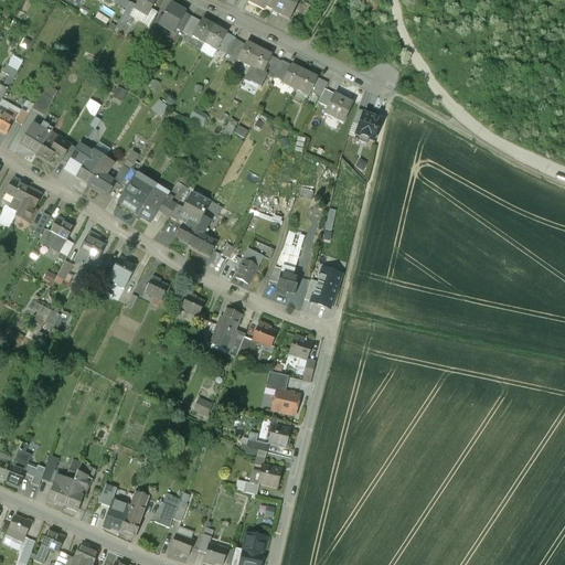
[(156,0),(138,0),(135,7),(134,9),(147,17),(156,0)]
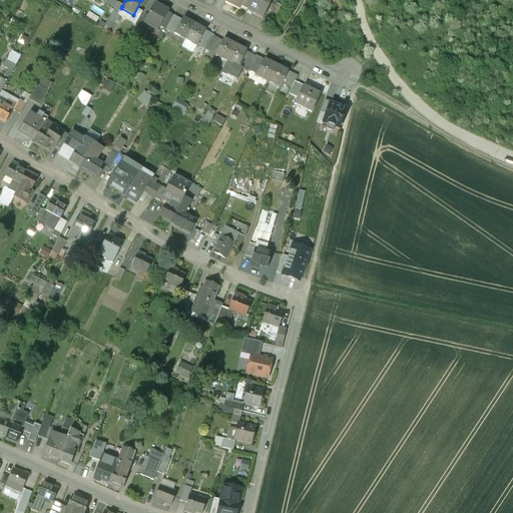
[(251,0),(226,0),(224,4),(231,8),(233,5),(245,12),(245,11),(251,0)]
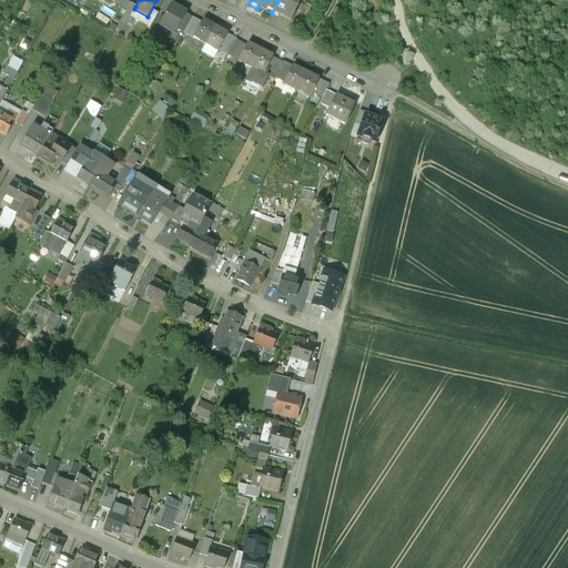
[(279,0),(272,12),(291,21),(300,0),(279,0)]
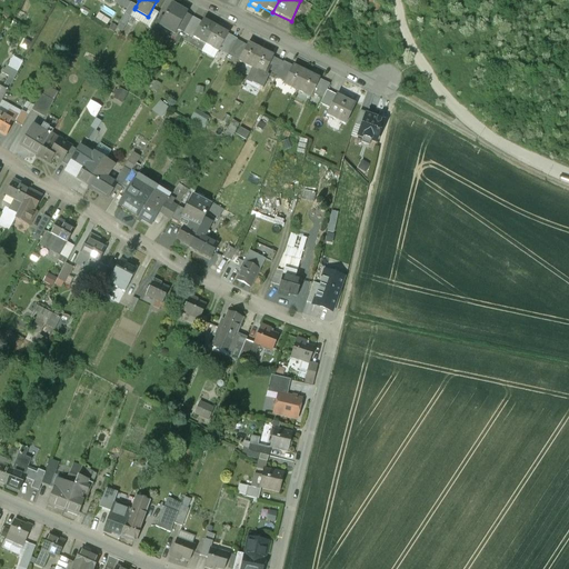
[(130,3),(120,21),(127,23),(135,9),(136,7),(130,3)]
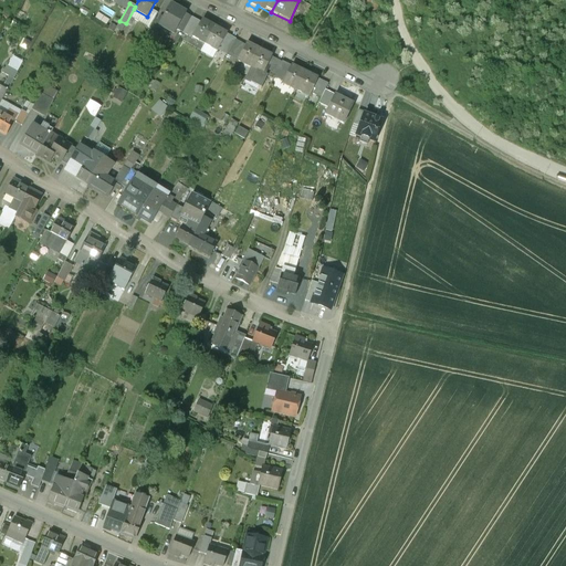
[(187,13),(170,4),(159,24),(175,33),(177,29),(186,14),(187,13)]
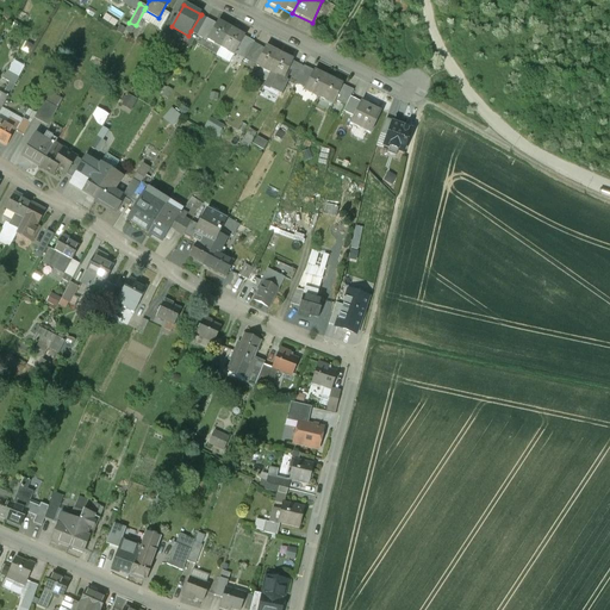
[(200,16),(191,31),(197,35),(206,19),(200,16)]
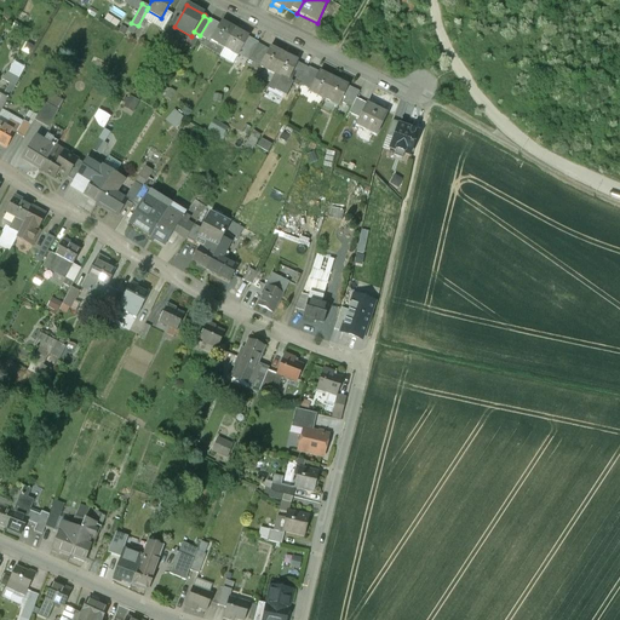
[(210,19),(200,35),(208,40),(212,32),(214,33),(219,26),(210,19)]
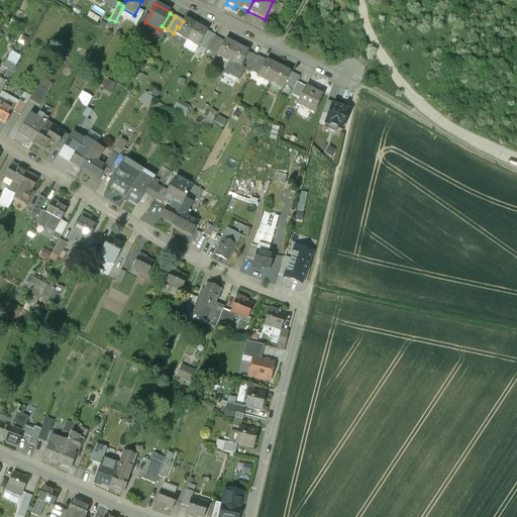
[(196,25),(184,19),(183,21),(179,27),(176,33),(187,39),(196,25)]
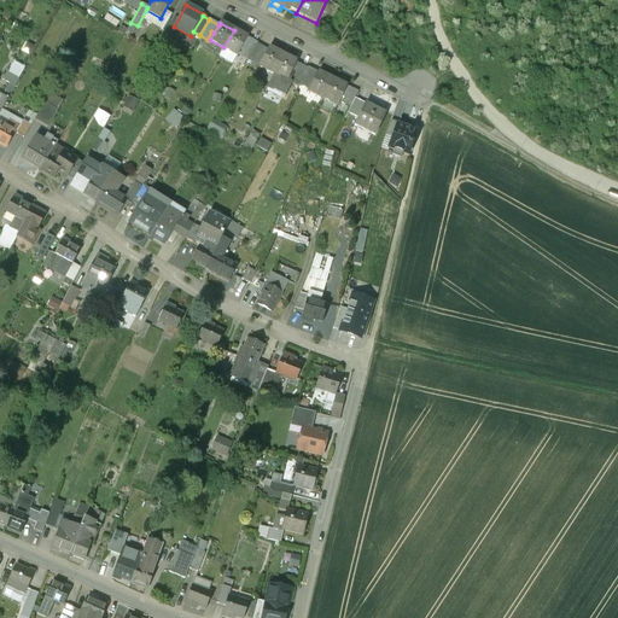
[(246,38),(234,30),(223,47),(237,56),(246,38)]
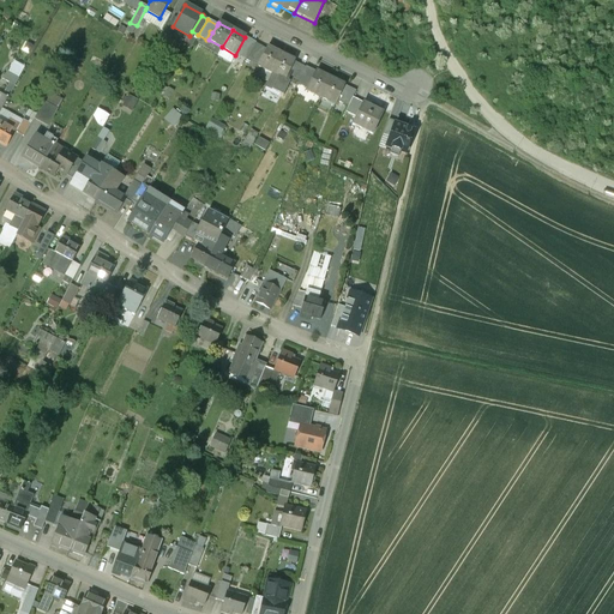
[(250,41),(242,55),(247,58),(248,56),(256,44),(250,41)]
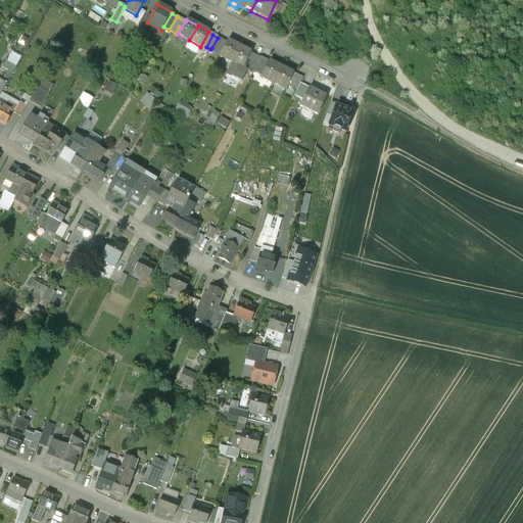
[(223,41),(218,38),(211,48),(218,51),(223,41)]
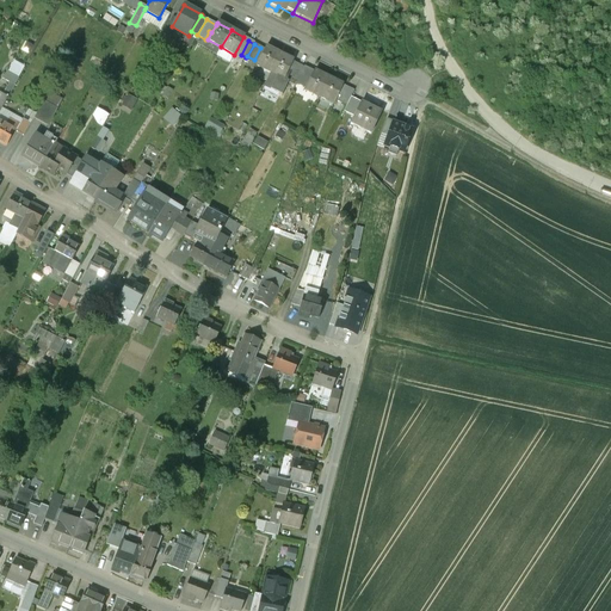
[(279,55),(265,48),(257,66),(264,69),(260,78),(266,80),(279,55)]
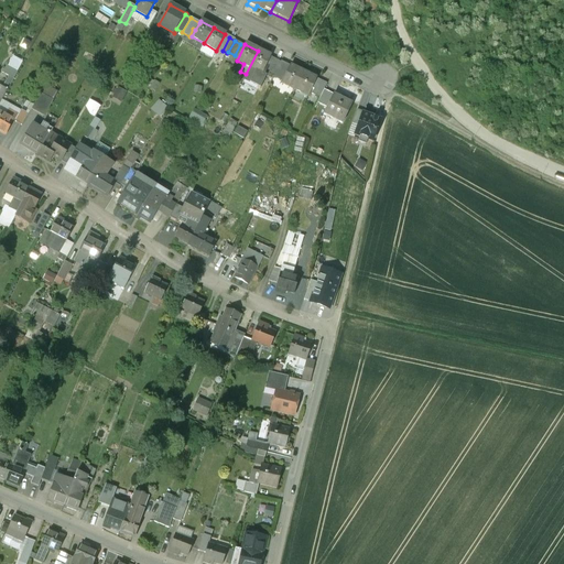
[(246,74),(243,80),(260,88),(266,77),(264,76),(268,67),(266,66),(270,57),(258,51),(246,74)]
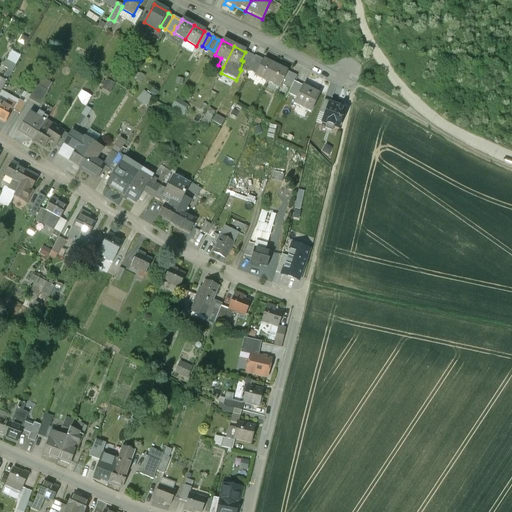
[(255,56),(245,52),(241,60),(243,61),(240,69),(241,70),(247,72),(248,70),(255,56)]
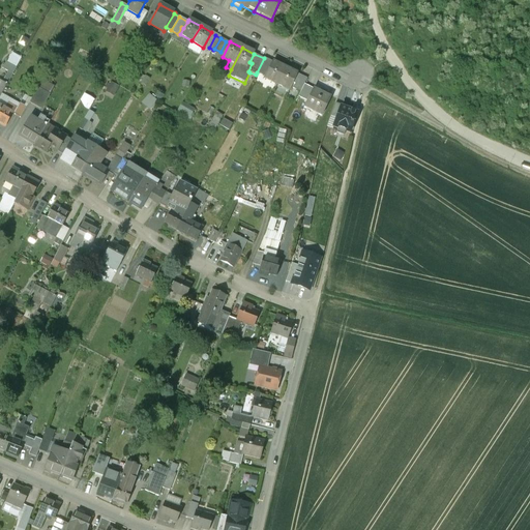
[(273,63),(264,58),(257,72),(266,77),(273,63)]
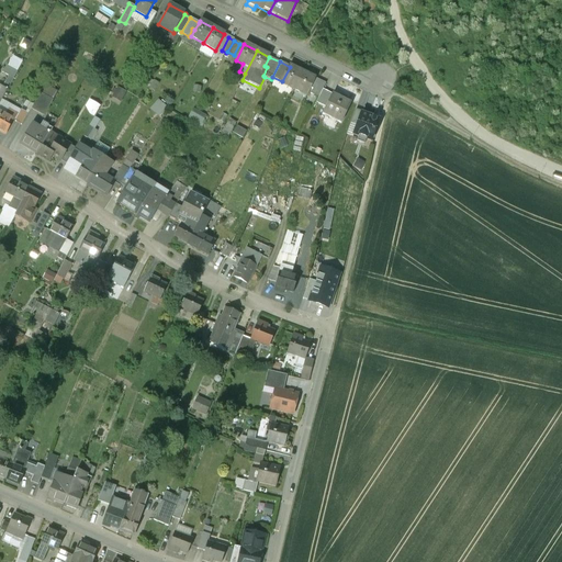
[(18,71),(6,65),(2,72),(13,79),(18,71)]
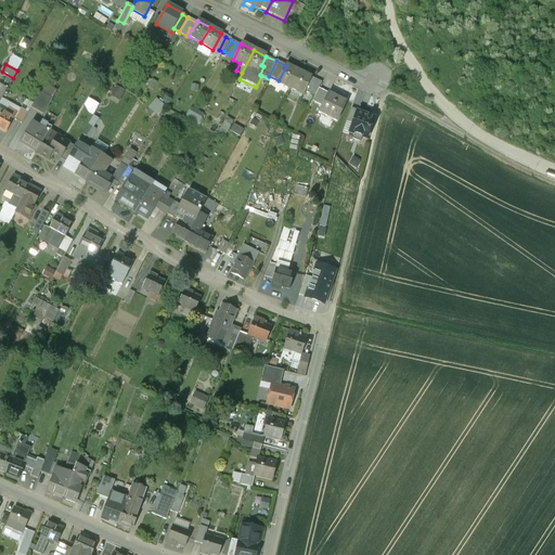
[(298,72),(286,65),(286,66),(279,80),(278,82),(291,89),(298,72)]
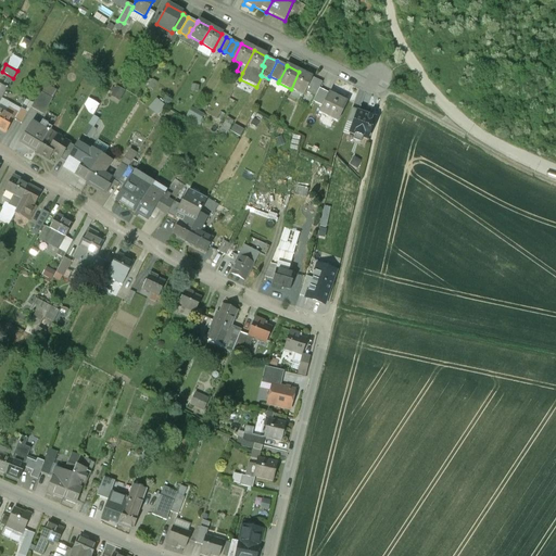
[(312,78),(299,72),(291,89),(303,95),(305,90),(312,78)]
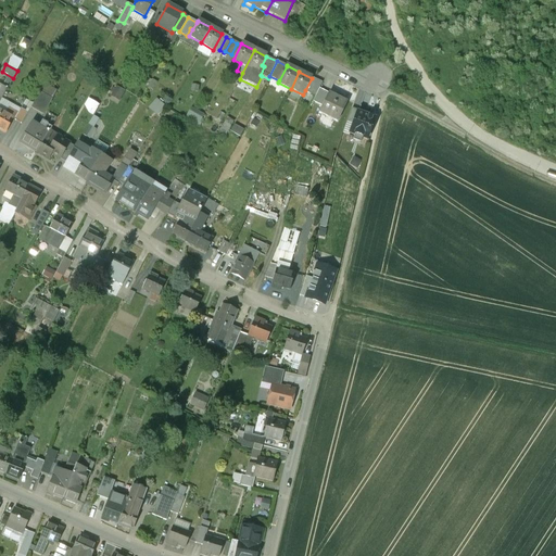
[(321,83),(312,78),(305,90),(316,96),(319,89),(321,83)]
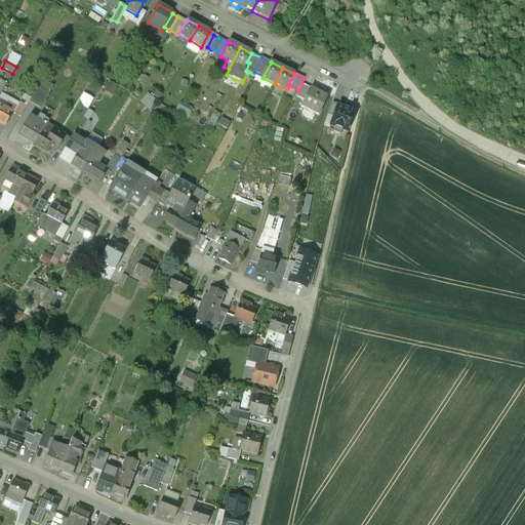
[(107,80),(103,88),(112,93),(117,84),(107,80)]
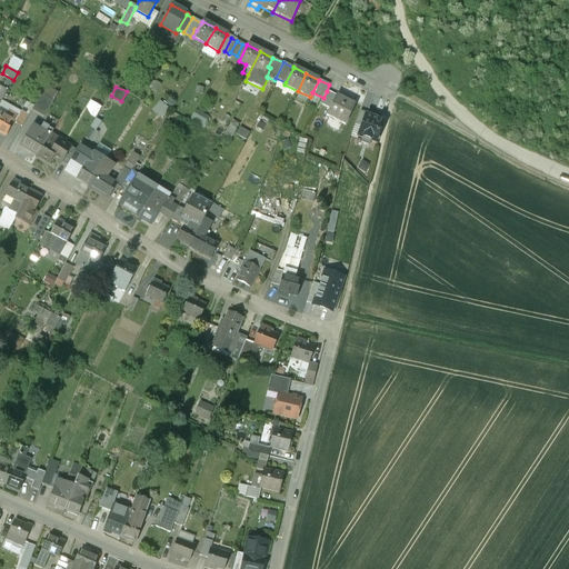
[(337,96),(327,91),(323,98),(320,102),(330,108),(337,97),(337,96)]
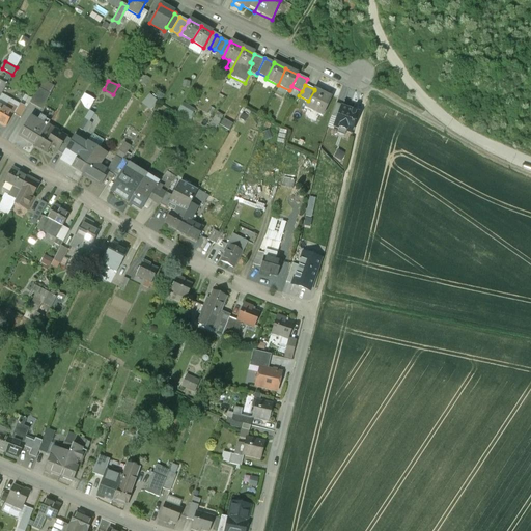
[(49,94),(37,88),(29,103),(40,109),(49,94)]
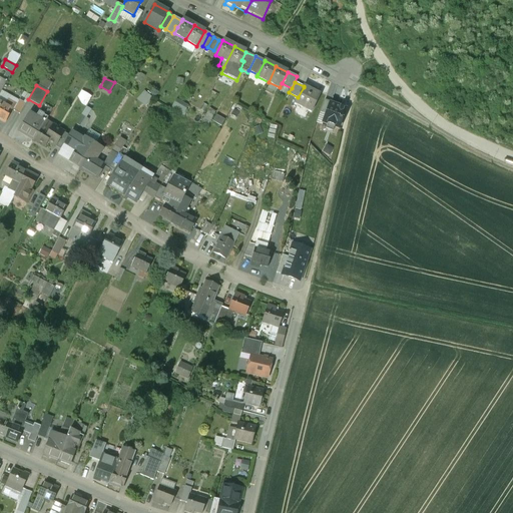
[(319,95),(304,87),(298,97),(295,104),(311,112),(319,95)]
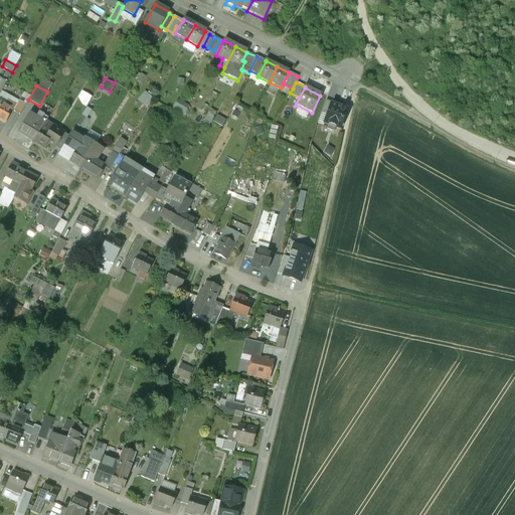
[(86,107),(91,95),(81,90),(75,102),(86,107)]
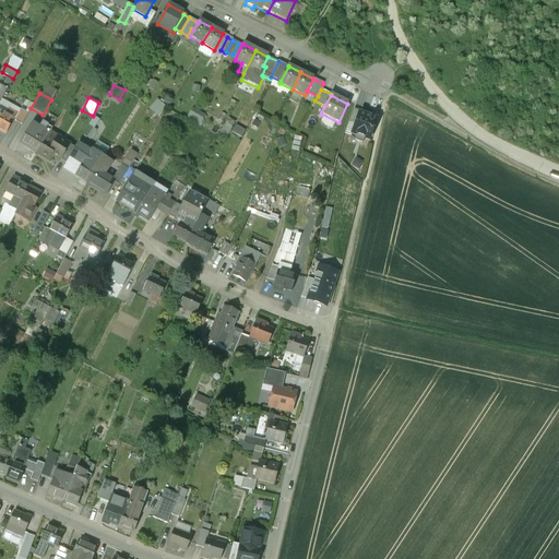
[(147,107),(157,115),(165,105),(155,97),(147,107)]
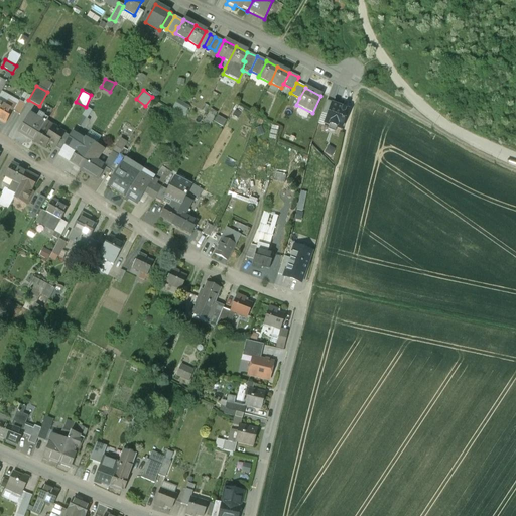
[(185,104),(178,100),(175,106),(181,110),(185,104)]
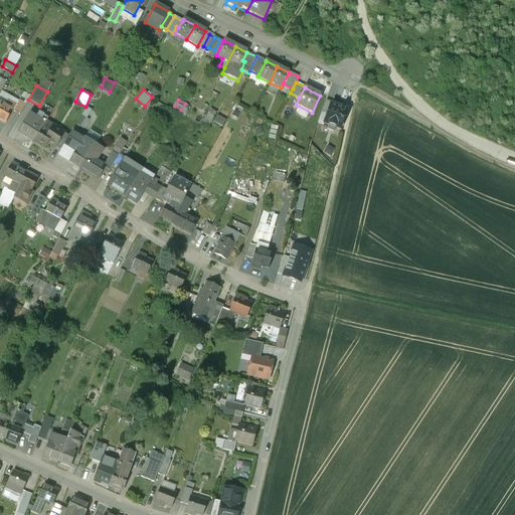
[(5,105),(0,102),(0,120),(4,123),(14,104),(7,101),(5,105)]
